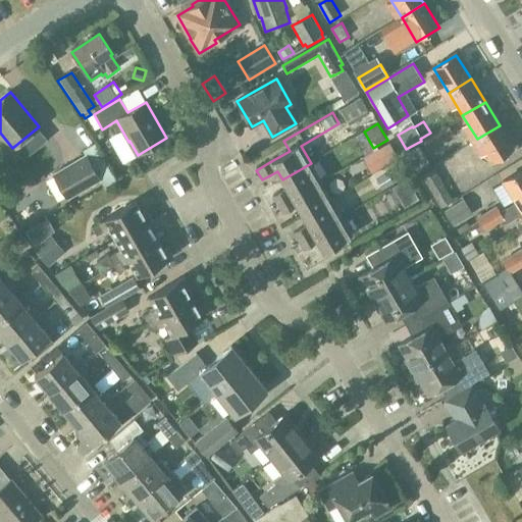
[(514,149),(500,125),(477,139),(491,163),(514,149)]
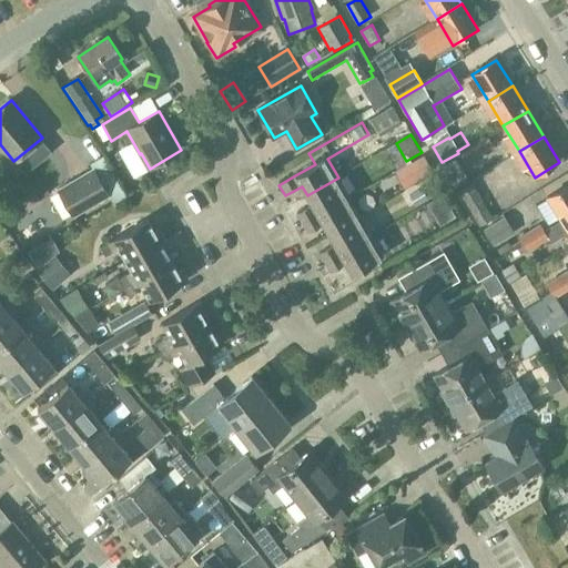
[(488,138),(459,155),(465,164),(494,146),(488,138)]
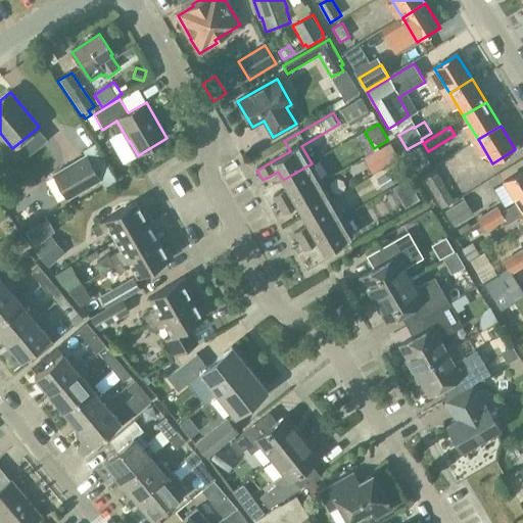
[(85,155),(52,175),(67,201),(101,182),(104,187),(116,181),(95,144),(83,151),(85,155)]
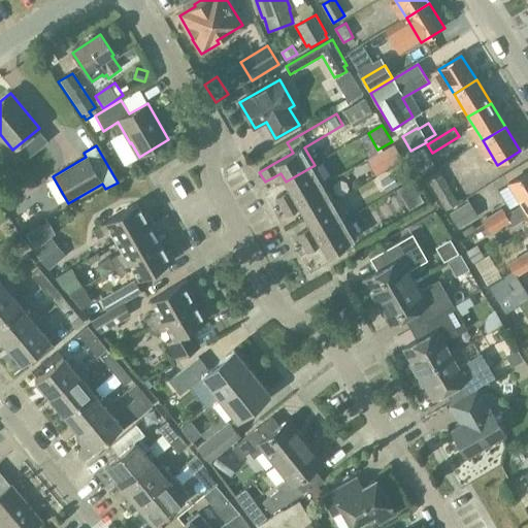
[(436,168),(425,149),(411,157),(423,176),(436,168)]
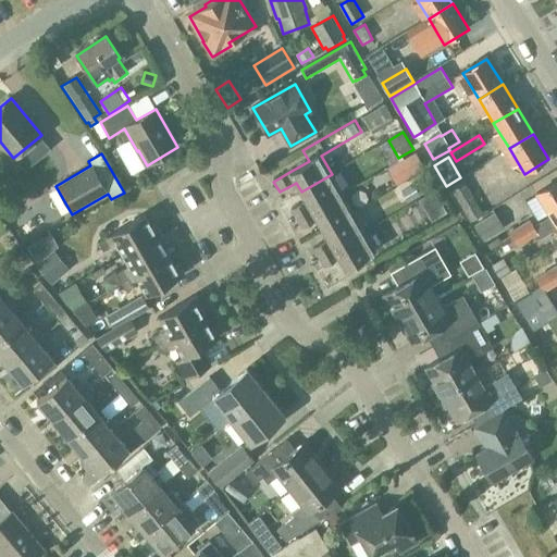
[(407,158),(387,170),(395,185),(416,174),(407,158)]
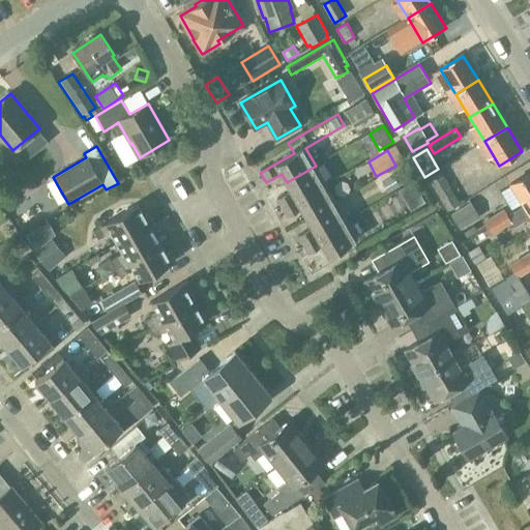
[(316,166),(287,182),(292,192),(276,201),(282,209),(326,183),(316,166)]
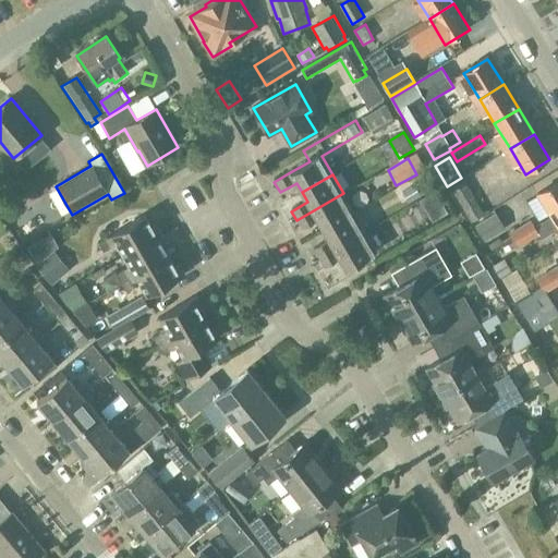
[(484,215),(464,181),(452,189),(472,222),(484,215)]
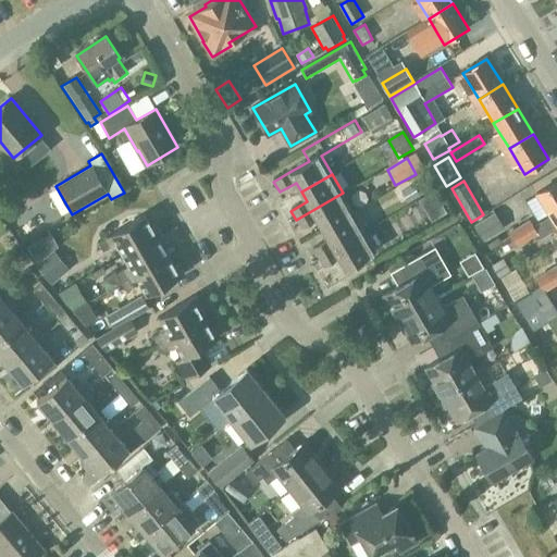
[(537,195),(525,201),(536,220),(548,213),(551,217),(556,212),(556,181),(536,194),(537,195)]
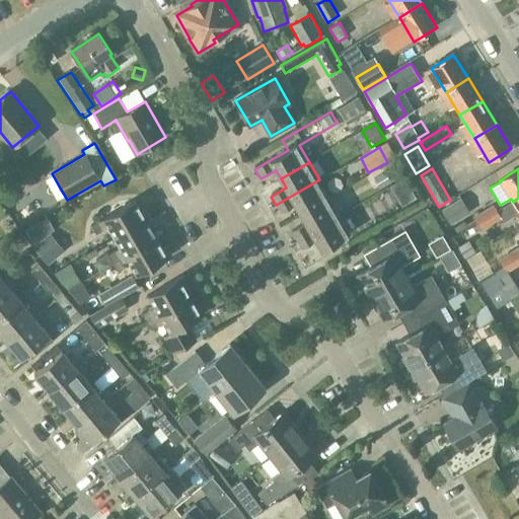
[(385,173),(374,179),(379,188),(390,181),(385,173)]
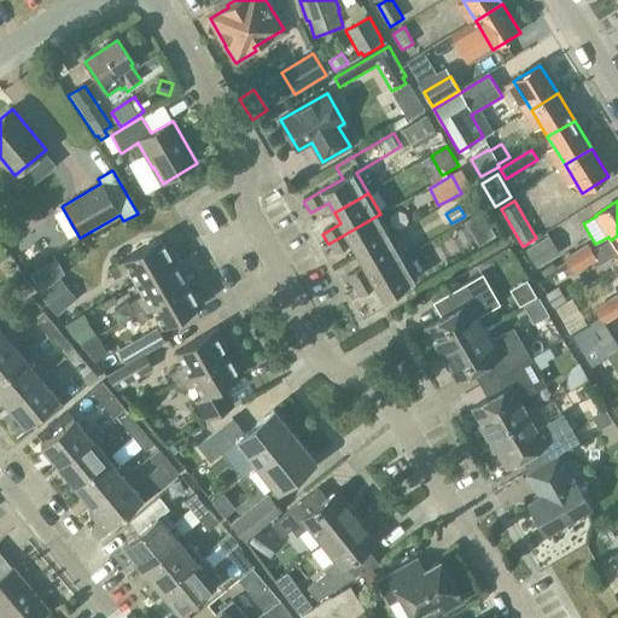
[(467,222),(481,246),(499,235),(484,211),(467,222)]
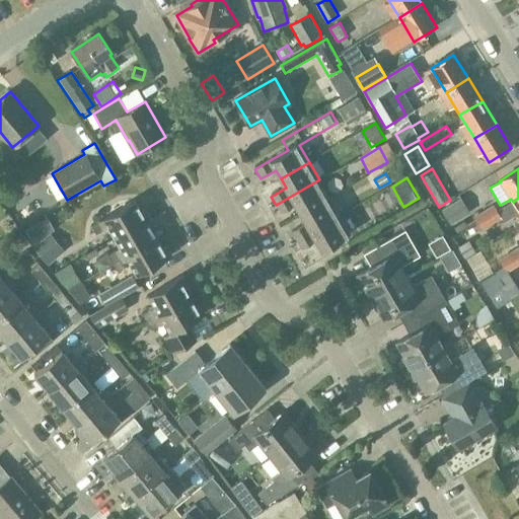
[(329,198),(319,179),(276,205),(281,215),(296,206),(301,214),(329,198)]
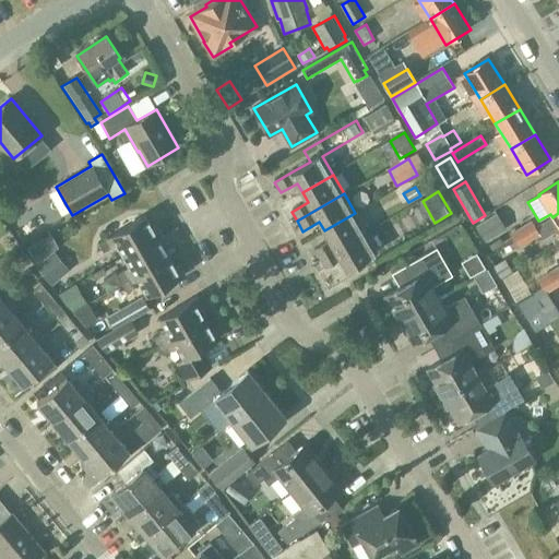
[(355,213),(324,230),(330,241),(313,250),(319,259),(366,233),(355,213)]
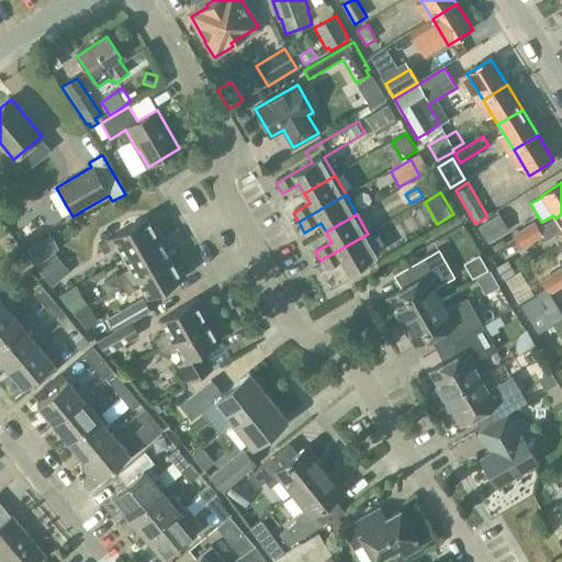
[(539,229),(517,243),(521,250),(542,237),(544,242),(561,231),(561,214),(555,218),(539,229)]
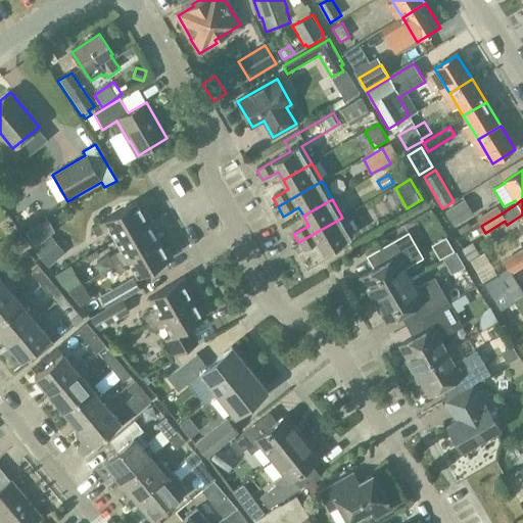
[(463,201),(444,211),(454,228),(472,217),(463,201)]
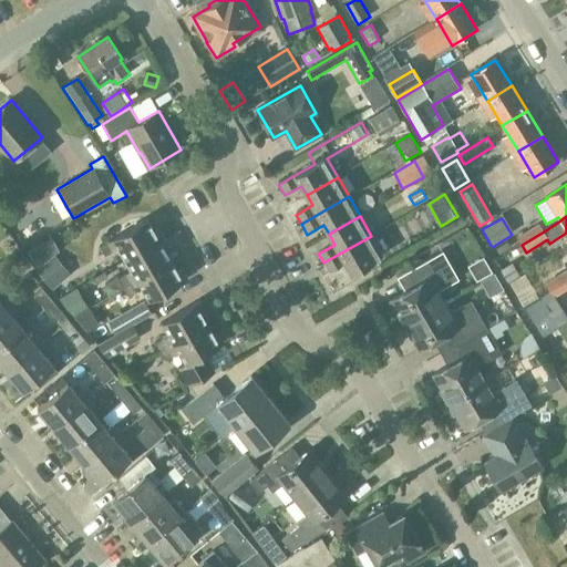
[(125,261),(164,238),(160,229),(155,232),(147,219),(113,239),(101,247),(106,256),(119,248),(125,261)]
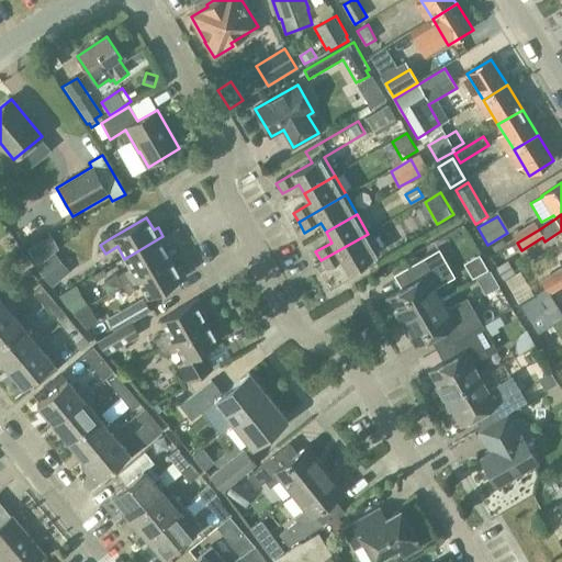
[(535,223),(513,236),(517,243),(539,229),(535,223)]
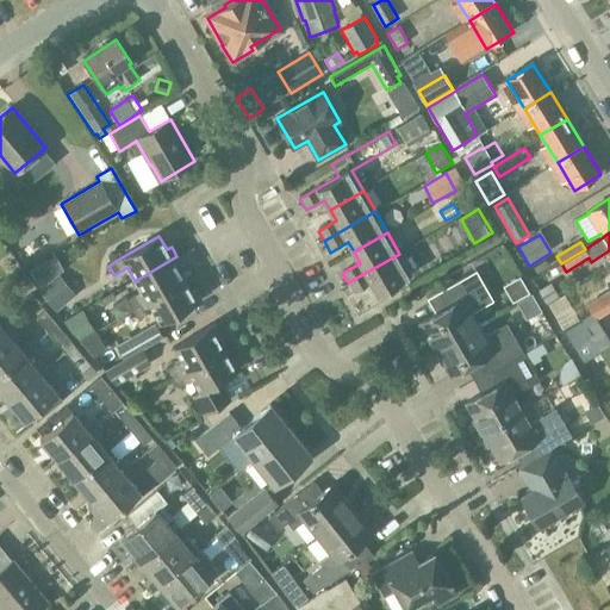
[(399,254),(348,282),(354,293),(372,284),(378,296),(412,275),(399,254)]
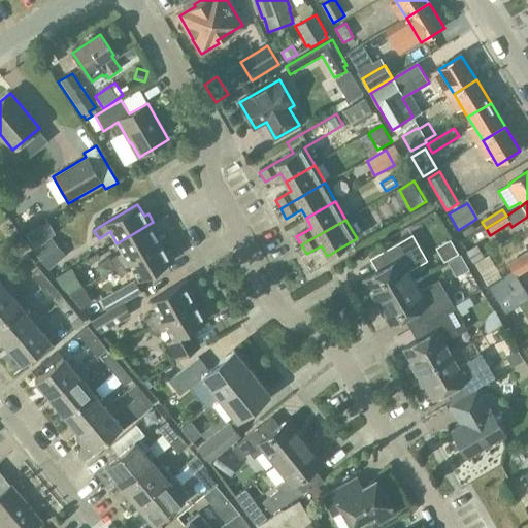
[(39,227),(45,239),(56,231),(50,221),(39,227)]
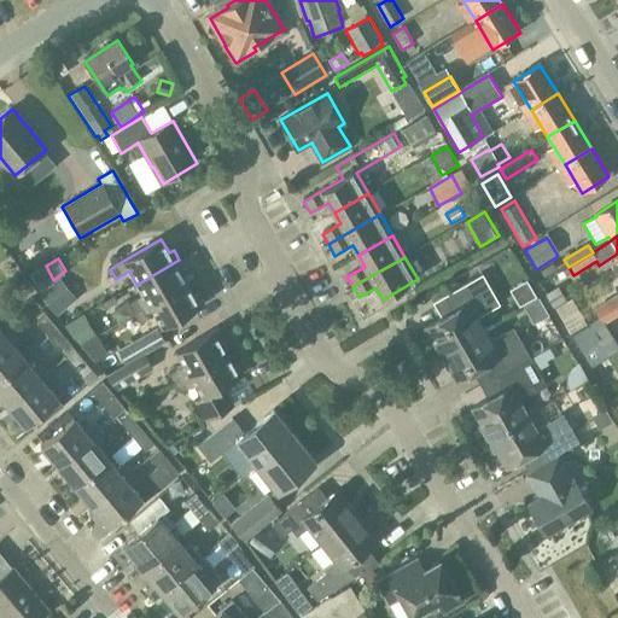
[(179,260),(136,285),(144,296),(129,304),(135,315),(187,285),(180,272),(185,269),(179,260)]
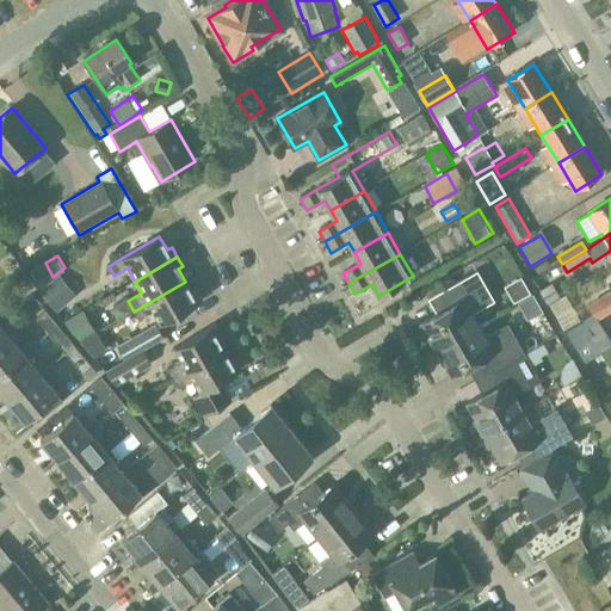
[(548,260),(535,267),(539,276),(553,267),(548,260)]
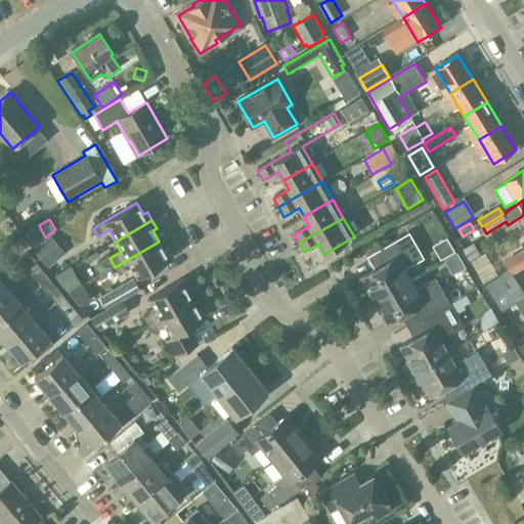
[(409,233),(381,250),(388,262),(361,276),(375,300),(410,279),(404,269),(424,258),(417,245),(409,233)]
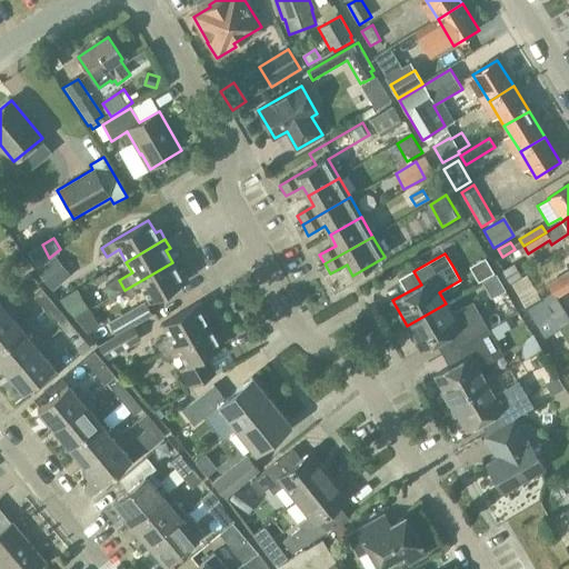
[(55,257),(37,272),(53,292),(71,277),(55,257)]
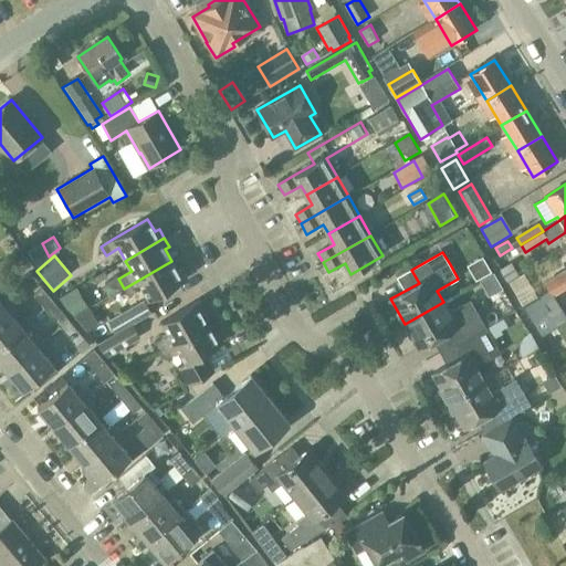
[(171,261),(124,289),(128,296),(142,289),(149,301),(187,279),(182,270),(178,272),(171,261)]
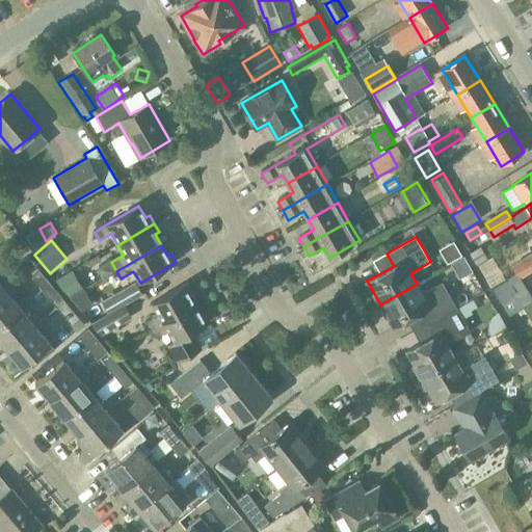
[(531,253),(511,266),(515,273),(531,262),(531,248),(530,249),(531,253)]
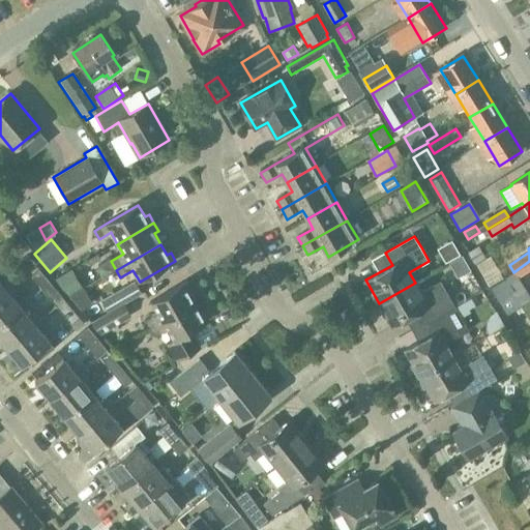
[(487,249),(470,255),(481,288),(497,283),(487,249)]
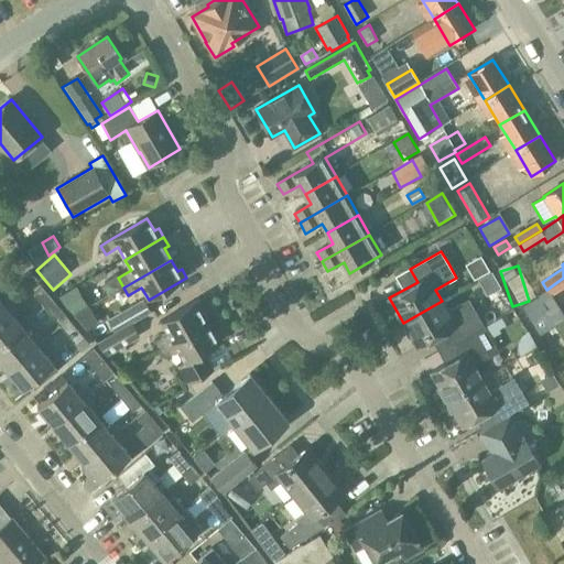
[(24,292),(39,281),(31,272),(18,283),(24,292)]
